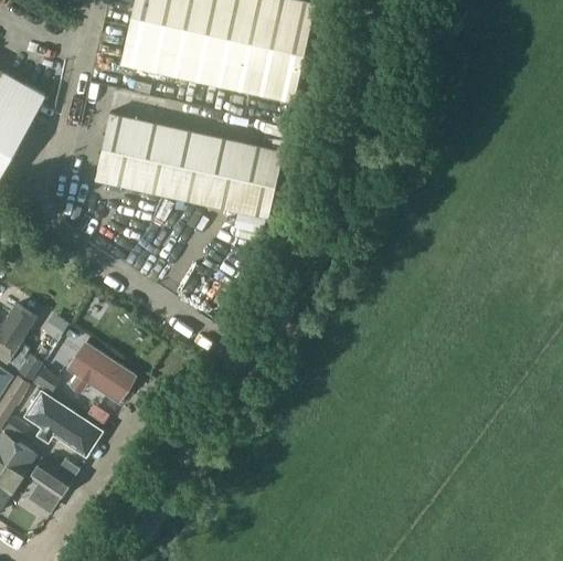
[(293,102),(298,82),(255,73),(259,53),(264,33),(267,14),(271,0),(134,0),(120,64),(293,102)]
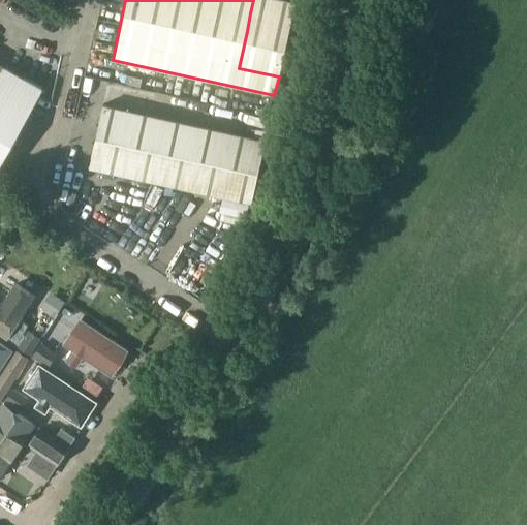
[(295,4),(276,0),(253,0),(250,13),(290,22),(295,4)]
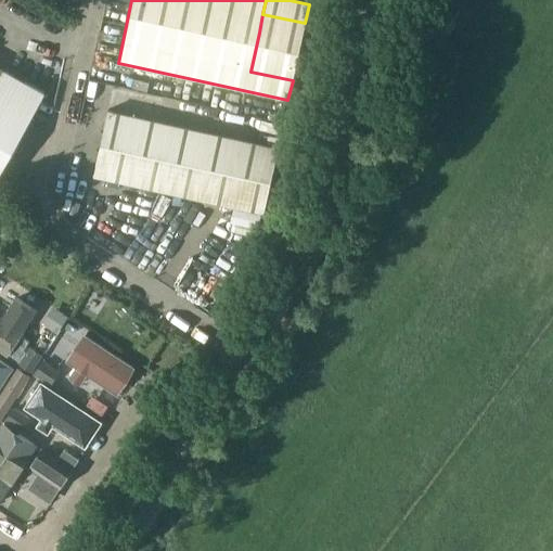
[(305,23),(262,14),(259,33),(300,42),(305,23)]
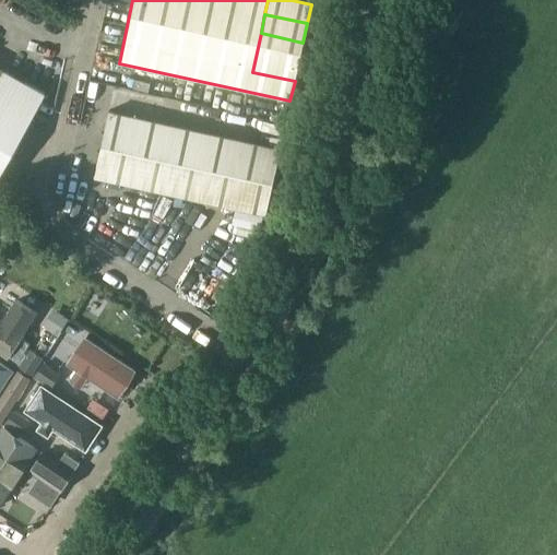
[(261,33),(257,52),(298,62),(303,43),(261,33)]
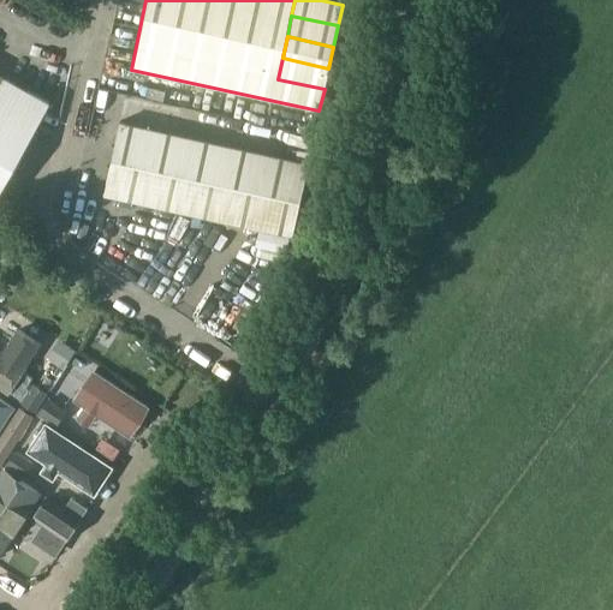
[(278,79),(325,89),(328,69),(283,58),(278,79)]
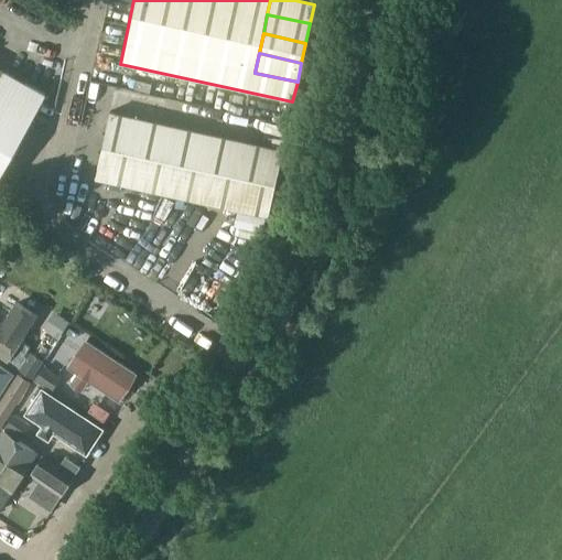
[(0,178),(45,98),(0,72),(0,178)]
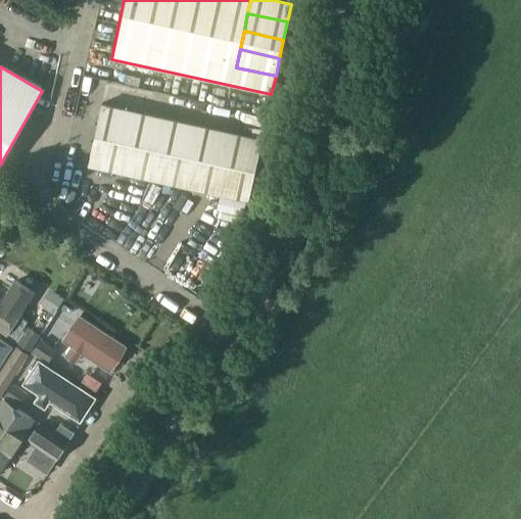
[(101,106),(87,168),(247,203),(262,142),(101,106)]
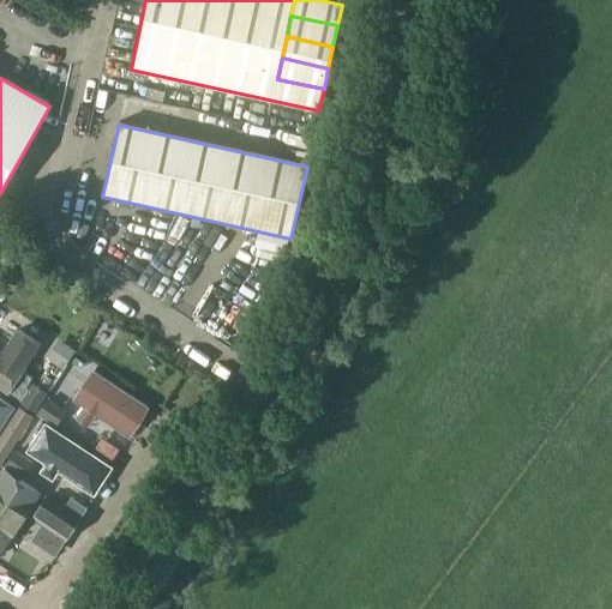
[(31,389),(21,405),(34,414),(45,397),(31,389)]
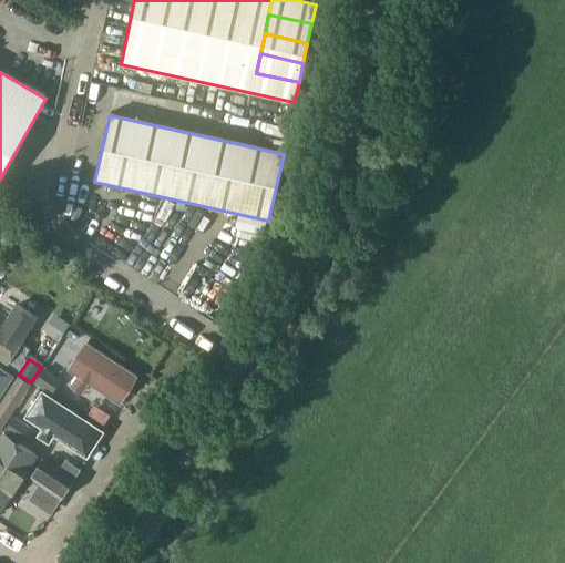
[(42,374),(34,385),(50,395),(51,396),(59,384),(42,374)]
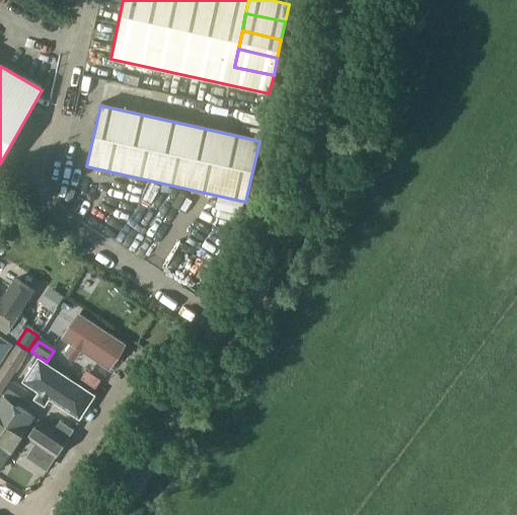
[(0,394),(25,356),(14,349),(0,370),(0,394)]
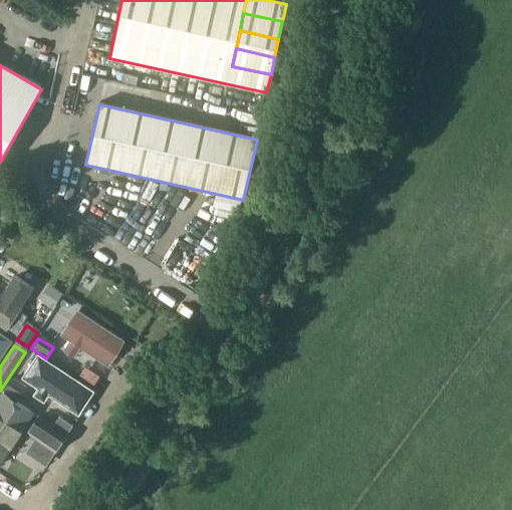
[(12,381),(5,393),(19,402),(26,391),(12,381)]
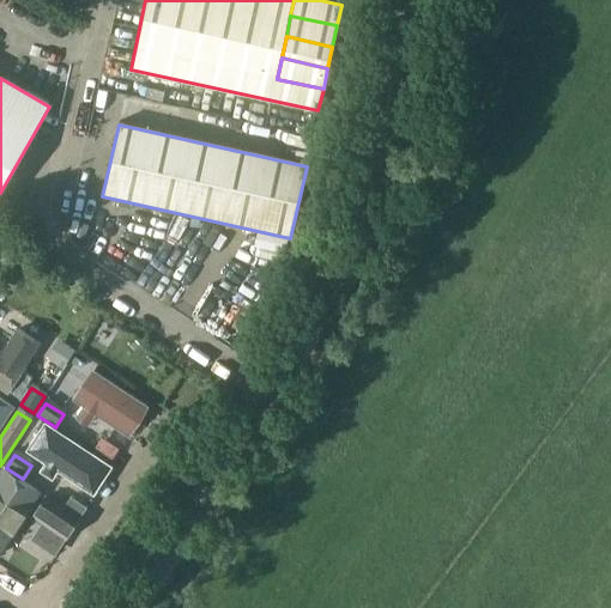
[(77,522),(44,500),(31,521),(64,542),(77,522)]
